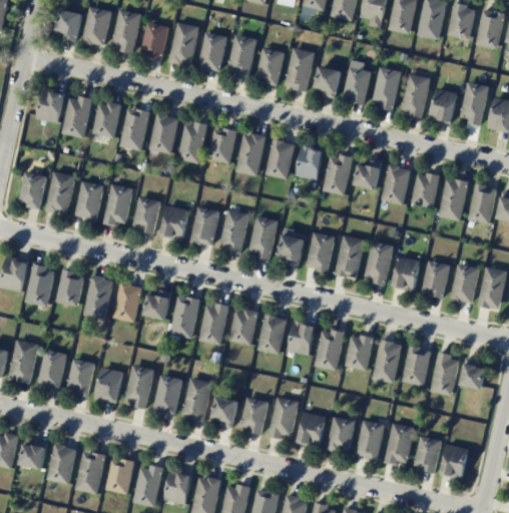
[(325,0),(323,10),(302,6),(303,0),(325,0)]
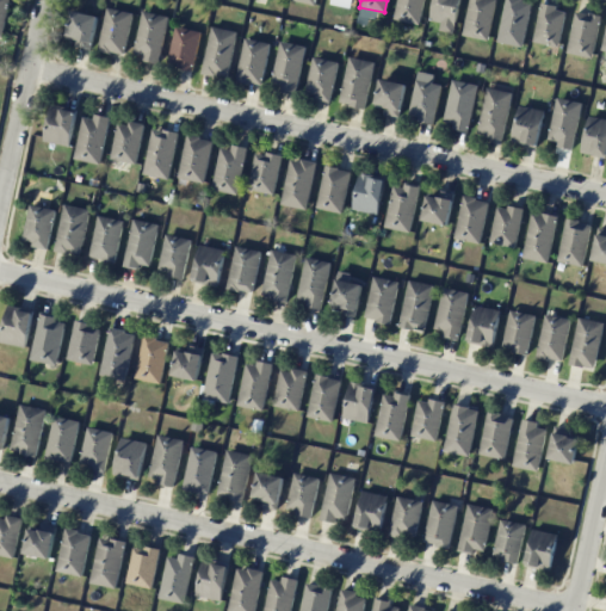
[(422,0),(418,24),(393,18),(396,0),(422,0)]
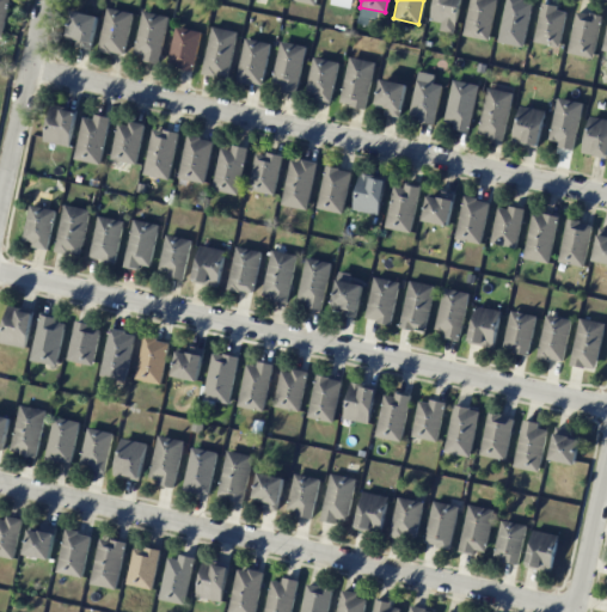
[(459,0),(452,34),(437,30),(440,22),(429,19),(433,0),(459,0)]
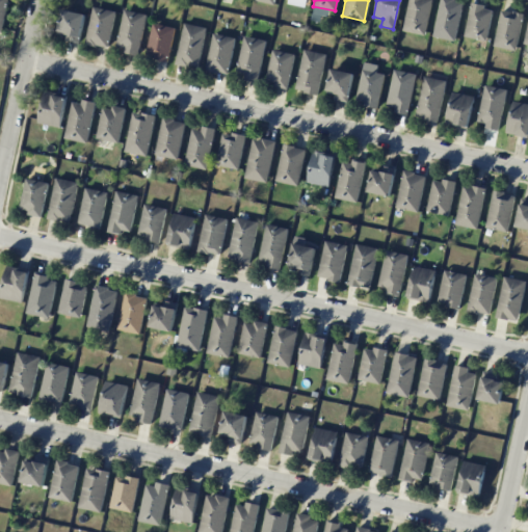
[(431,0),(424,35),(402,30),(407,0),(431,0)]
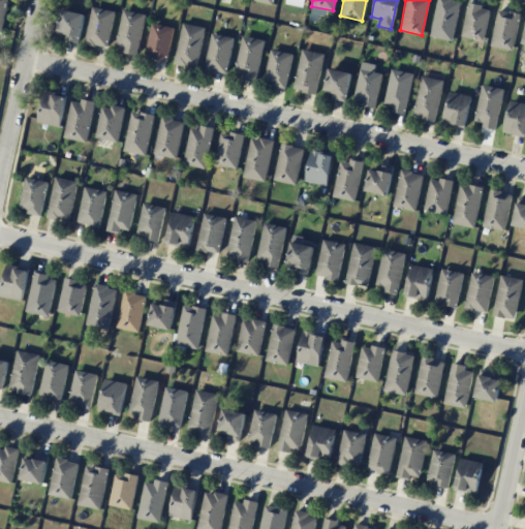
[(452,0),(460,2),(452,40),(430,36),(437,0),(452,0)]
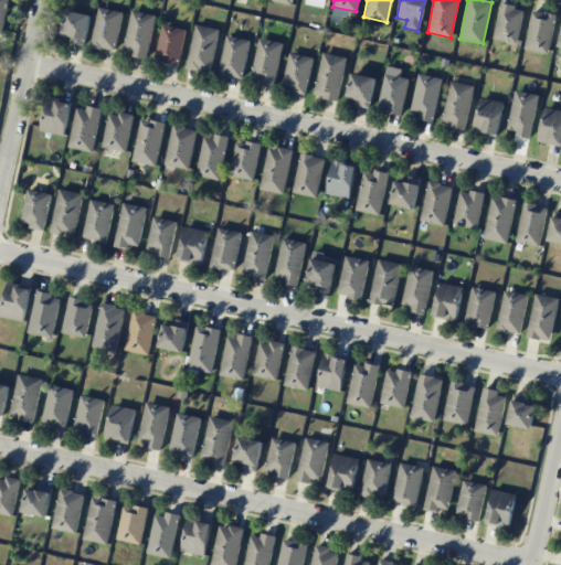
[(501,2),(514,4),(514,9),(522,10),(515,43),(493,38),(500,2),(501,2)]
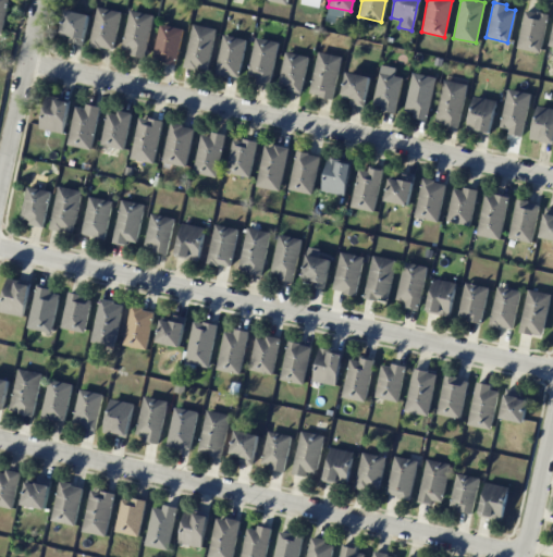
[(110,49),(100,47),(100,49),(88,47),(97,7),(120,12),(112,49),(110,49)]
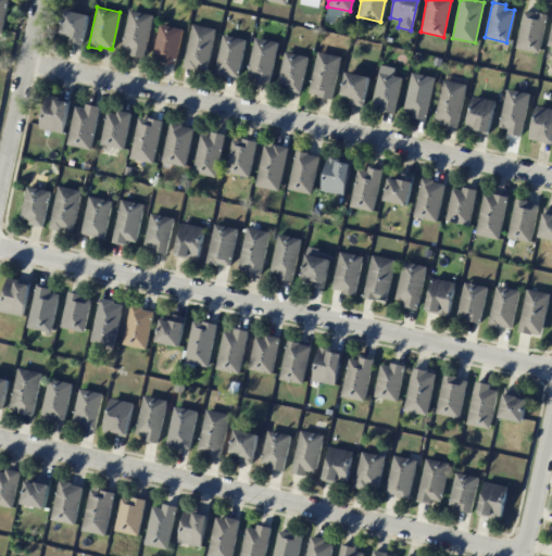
[(79,43),(70,41),(71,37),(63,36),(69,10),(92,14),(87,38),(85,38),(83,45),(79,43)]
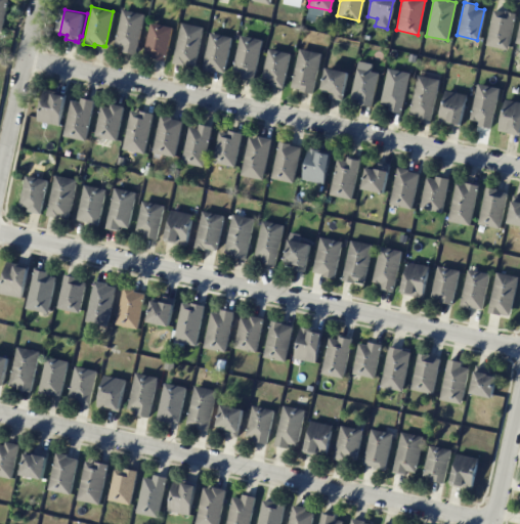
[(128,11),(143,14),(135,54),(122,51),(123,47),(114,45),(121,9),(128,11)]
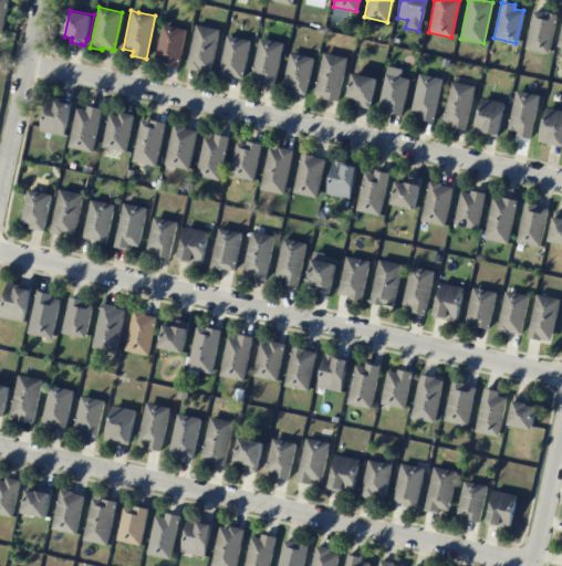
[(534,10),(544,12),(544,11),(557,13),(548,54),(524,49),(533,10),(534,10)]
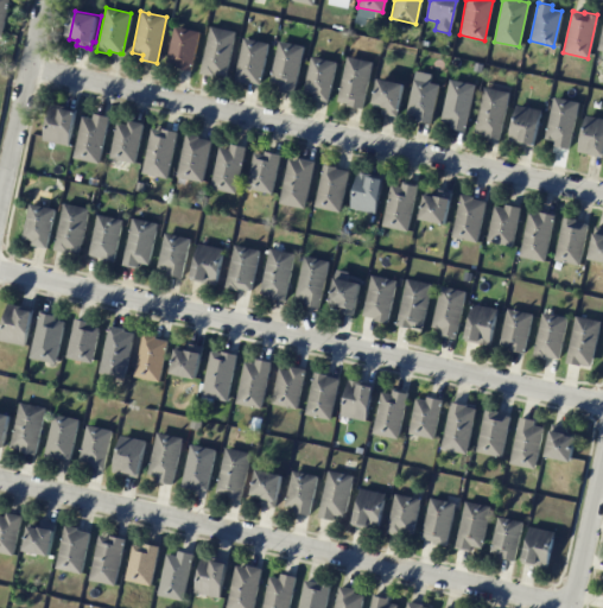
[(188,70),(176,68),(177,63),(166,62),(173,26),(198,31),(191,70),(188,70)]
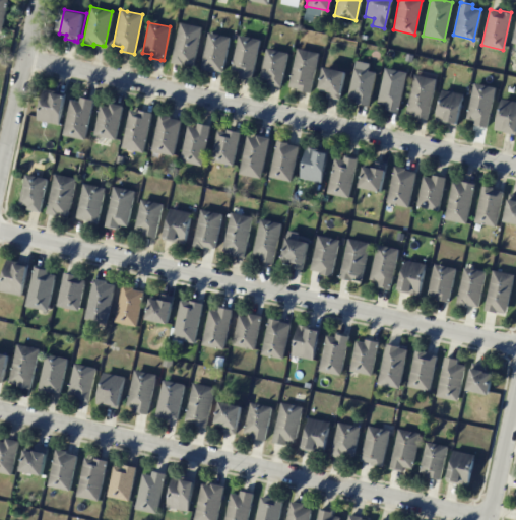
[(191,65),(184,64),(184,65),(171,63),(179,22),(200,26),(193,65),(191,65)]
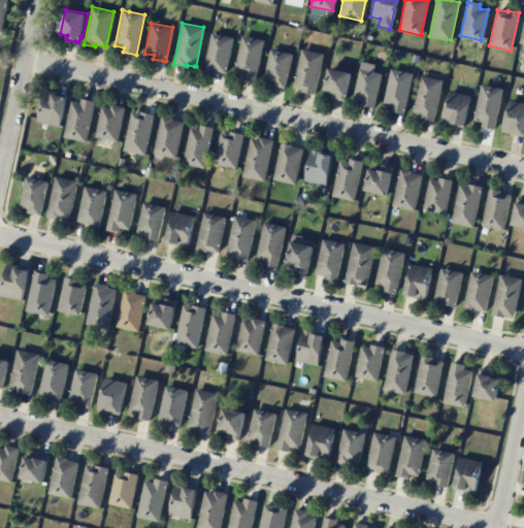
[(224,72),(215,71),(215,72),(203,70),(210,33),(233,37),(226,73),(224,72)]
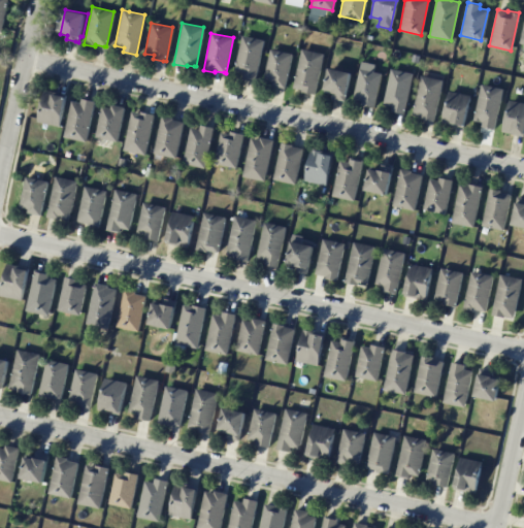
[(253,80),(242,78),(243,74),(234,72),(241,36),(264,40),(256,81),(253,80)]
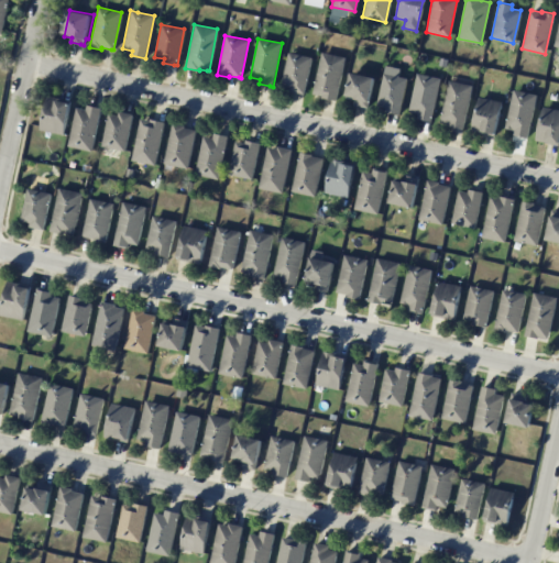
[(302,94),(289,91),(291,87),(281,85),(287,52),(311,57),(303,94),(302,94)]
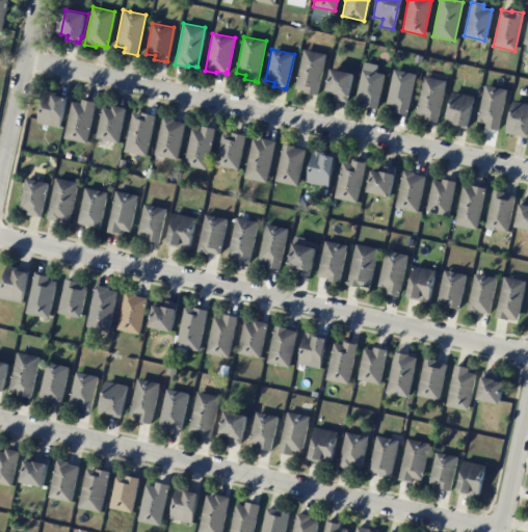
[(314,95),(304,92),(304,90),(295,88),(302,50),(325,54),(317,95),(314,95)]
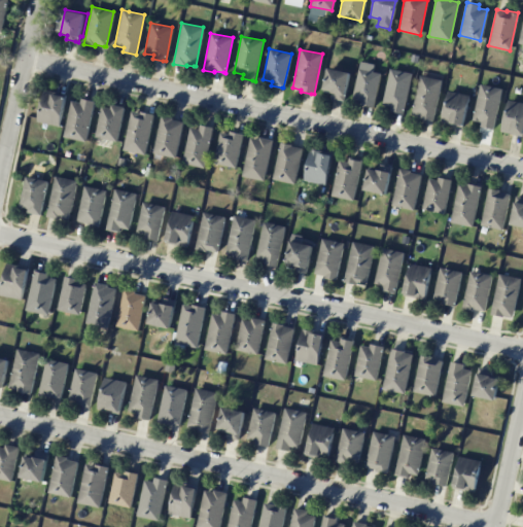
[(370,106),(360,104),(360,101),(352,100),(359,62),(374,64),(372,72),(380,74),(374,107),(370,106)]
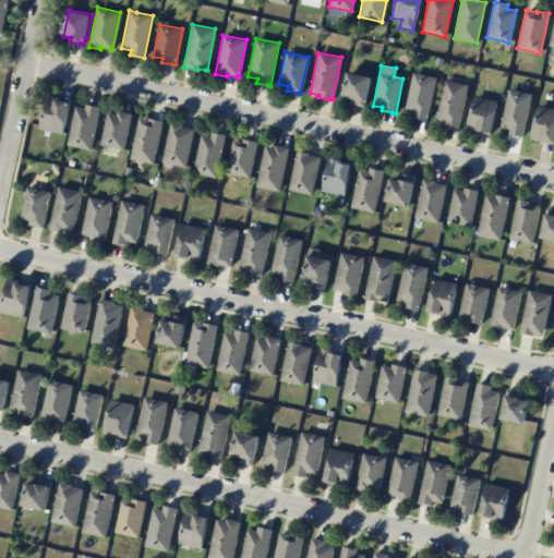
[(361,106),(350,104),(351,99),(341,97),(347,71),(373,76),(368,100),(364,99),(363,106),(361,106)]
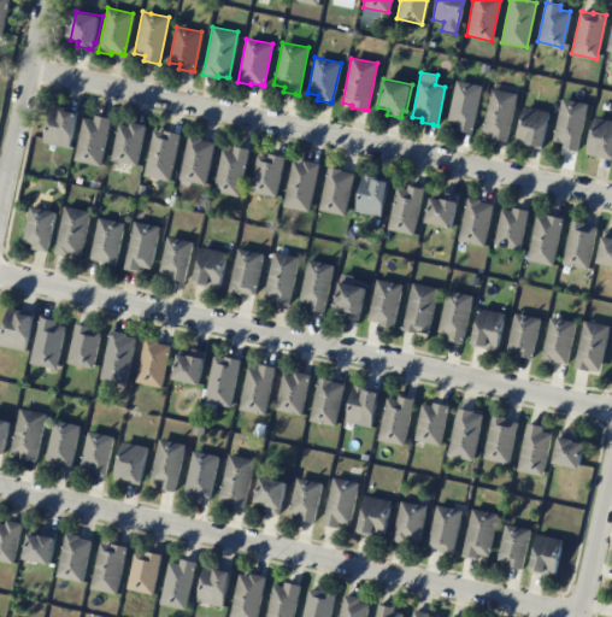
[(468,133),(455,130),(457,124),(447,123),(455,81),(481,86),(471,133),(468,133)]
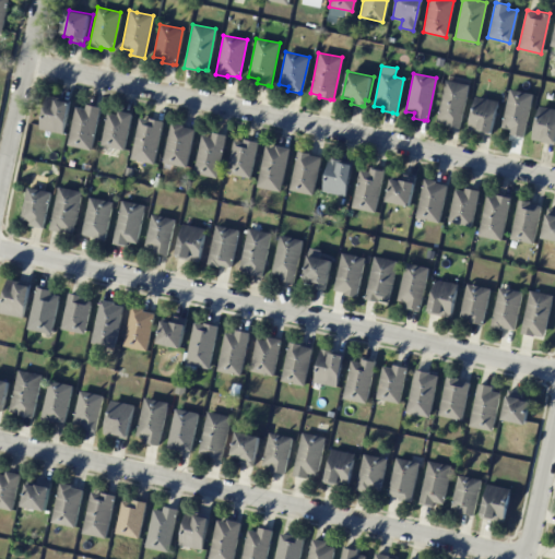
[(465,84),(468,84),(459,128),(445,125),(446,122),(436,121),(445,80),(465,84)]
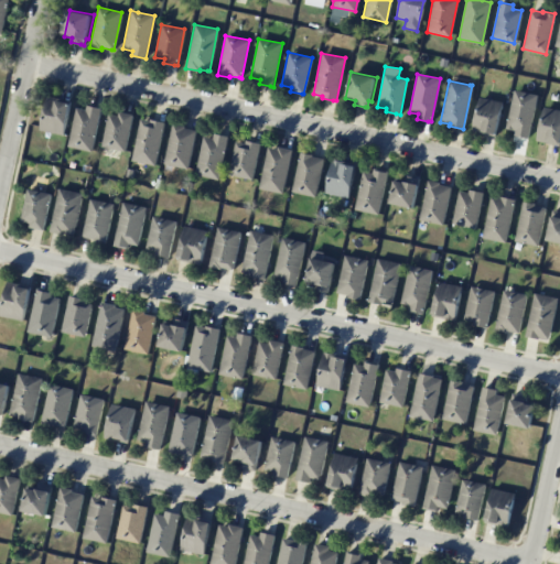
[(525,137),(514,134),(515,130),(505,128),(514,90),(537,95),(528,138),(525,137)]
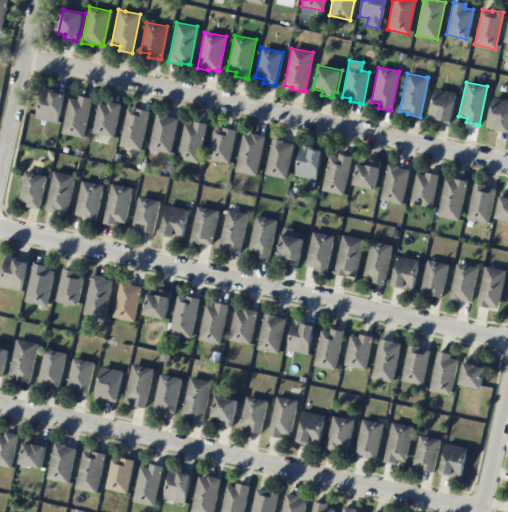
[(53,89),(64,92),(57,123),(36,118),(43,87),(53,89)]
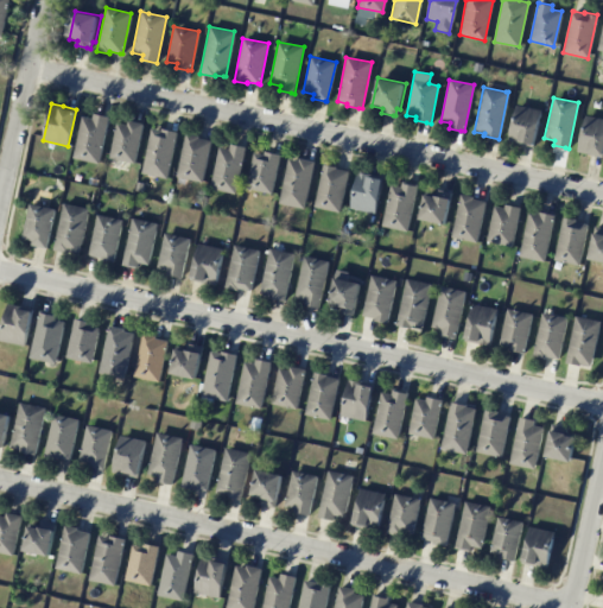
[(529,146),(507,141),(515,105),(544,111),(535,147),(529,146)]
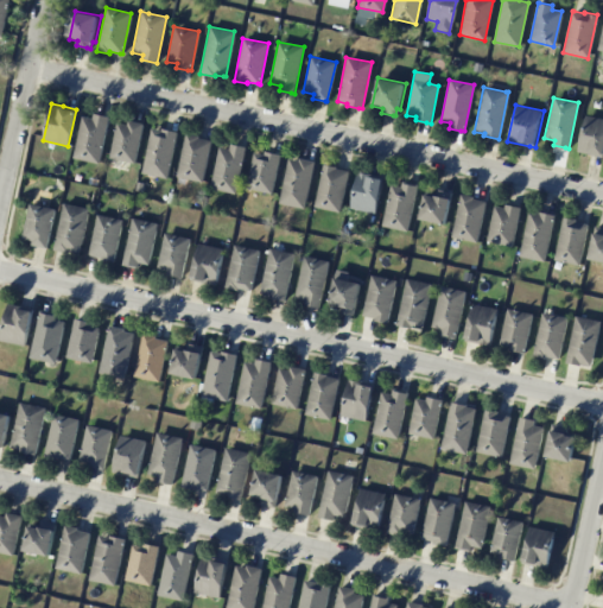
[(95,113),(108,115),(99,163),(73,158),(82,116),(91,118),(93,113),(95,113)]
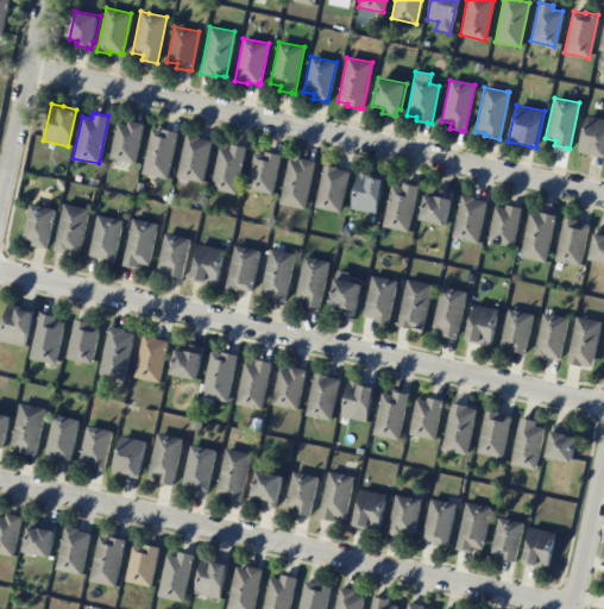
[(603,119),(603,157),(578,151),(586,115),(603,119)]
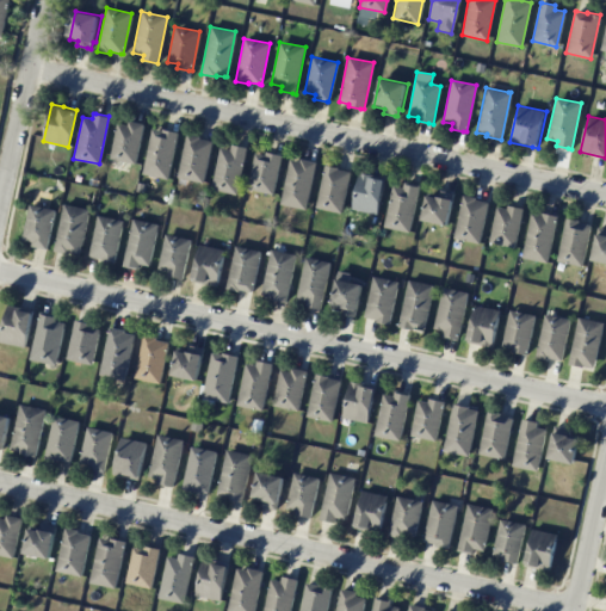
[(133,122),(143,124),(135,164),(109,158),(117,123),(128,125),(128,121),(133,122)]
